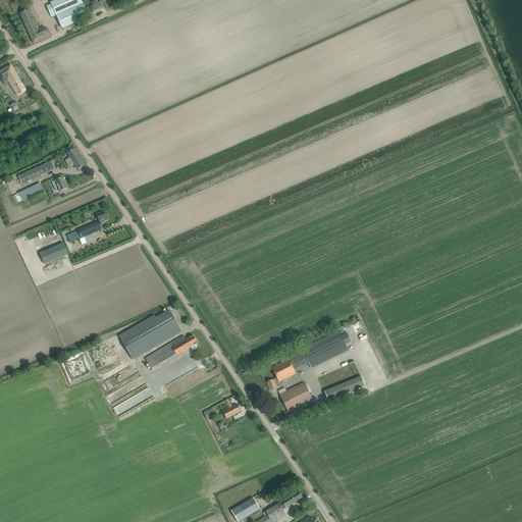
[(81,0),(56,0),(51,2),(51,4),(56,15),(62,29),(89,17),(81,0)]
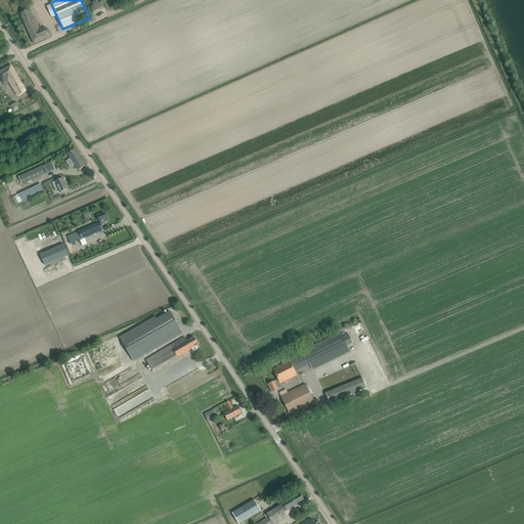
[(92,5),(90,6),(92,12),(103,7),(101,1),(98,3),(96,0),(91,2),(92,5)]
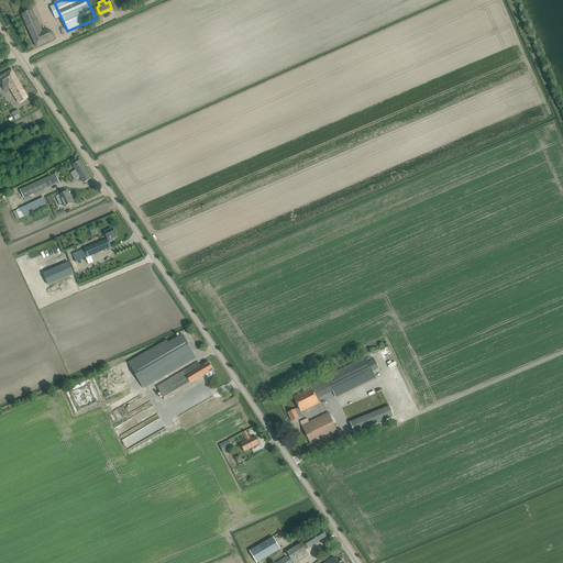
[(43,31),(37,19),(36,19),(32,10),(22,14),(36,46),(55,39),(52,31),(48,33),(46,29),(43,31)]
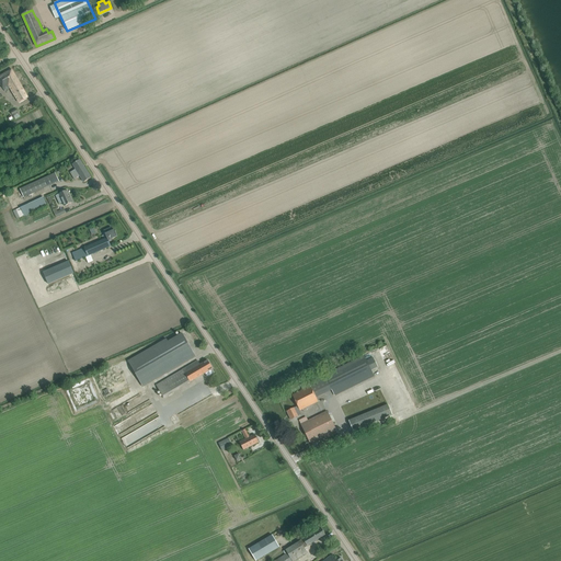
[(7,72),(0,76),(0,86),(1,86),(6,92),(10,89),(19,103),(23,101),(27,98),(11,70),(7,72)]
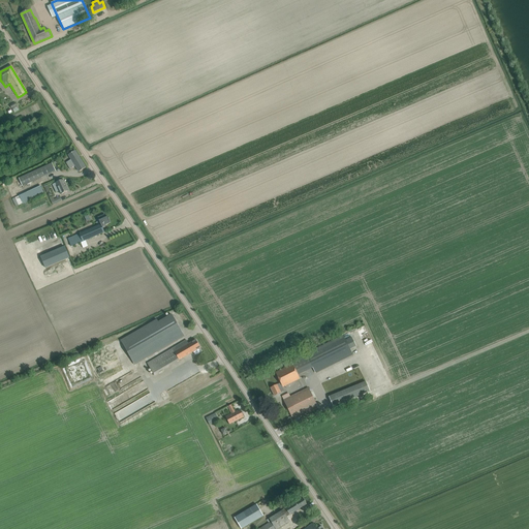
[(86,167),(80,158),(75,151),(68,155),(71,159),(66,163),(70,169),(75,165),(79,172),(86,167)]
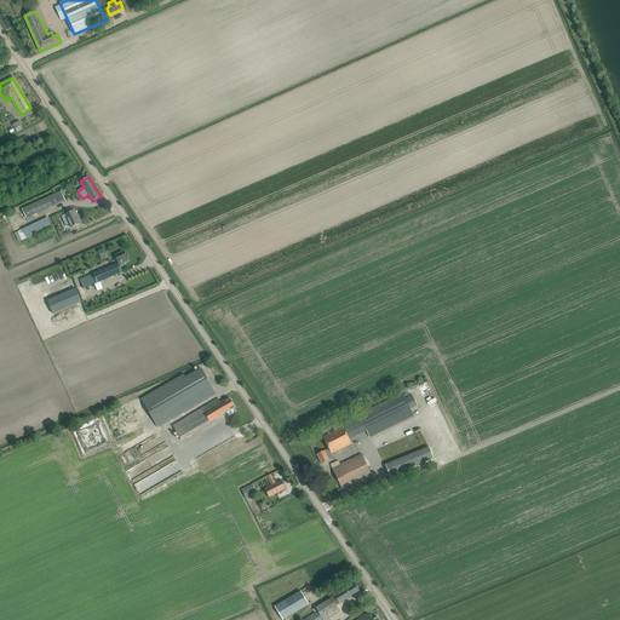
[(27,219),(59,204),(56,194),(22,210),(27,219)]
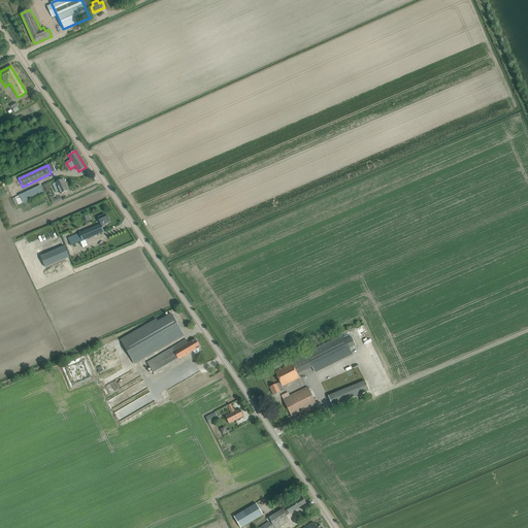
[(68,191),(63,179),(59,182),(56,183),(53,185),(56,192),(59,191),(61,194),(64,193),(68,191)]
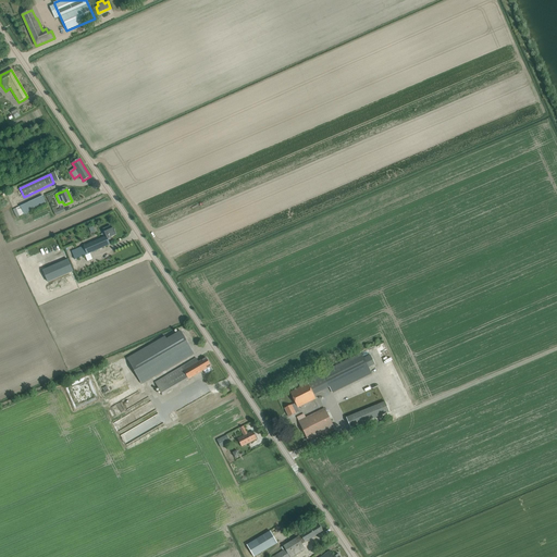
[(44,196),(13,210),(16,218),(47,203),(44,196)]
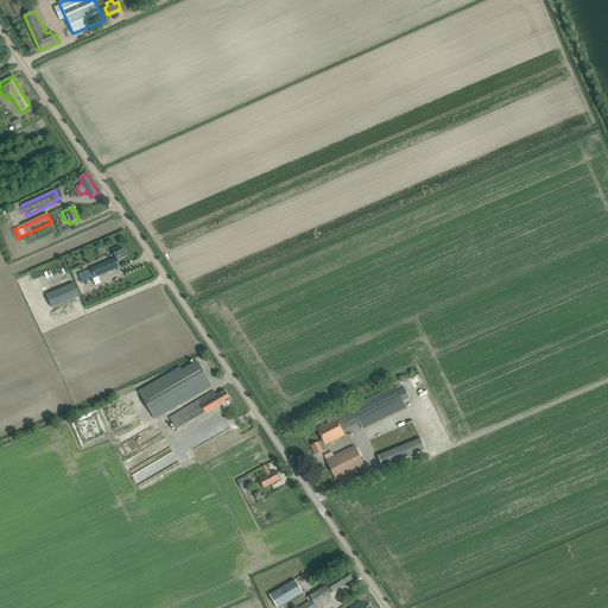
[(120,267),(119,263),(122,260),(121,259),(127,257),(124,249),(121,251),(120,247),(113,249),(116,258),(106,263),(105,261),(103,263),(103,264),(78,274),(82,283),(120,267)]
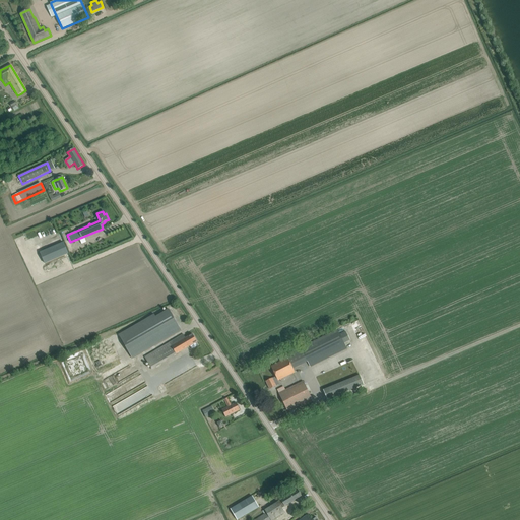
[(69,254),(64,243),(40,252),(45,264),(69,254)]
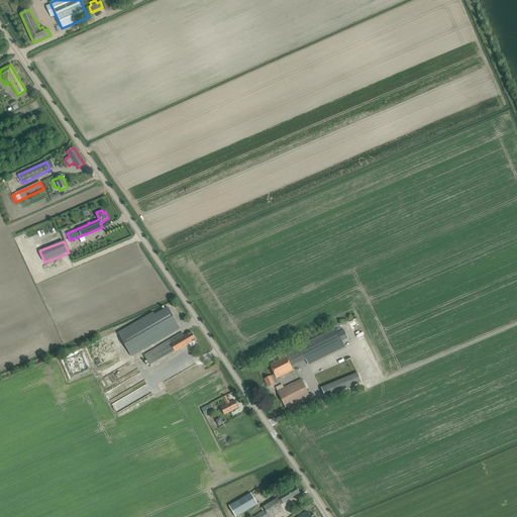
[(131,356),(180,328),(168,307),(154,315),(153,312),(118,333),(131,356)]
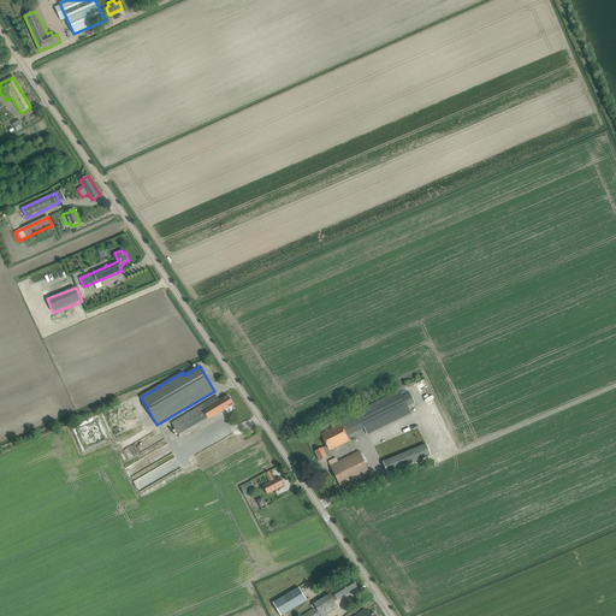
[(367,434),(410,413),(400,391),(344,418),(339,421),(341,424),(341,425),(321,434),(321,433),(320,433),(327,446),(323,448),(315,451),(319,461),(330,456),(329,451),(349,442),(347,437),(365,428),(367,434)]
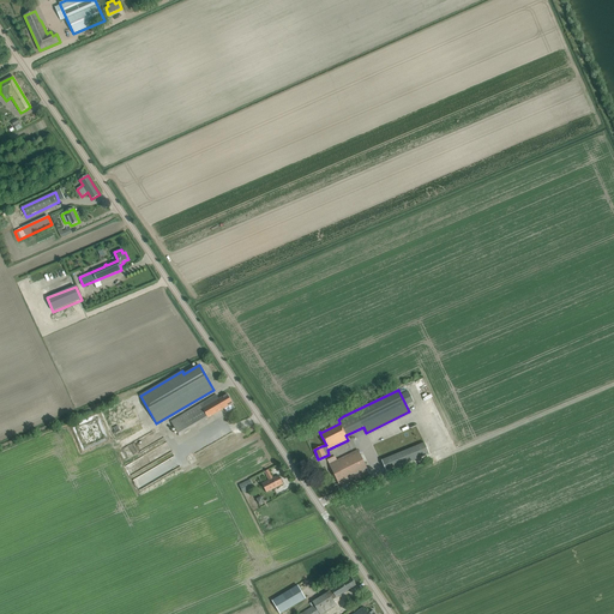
[(179,435),(233,404),(227,395),(220,399),(216,395),(199,404),(170,422),(179,435)]
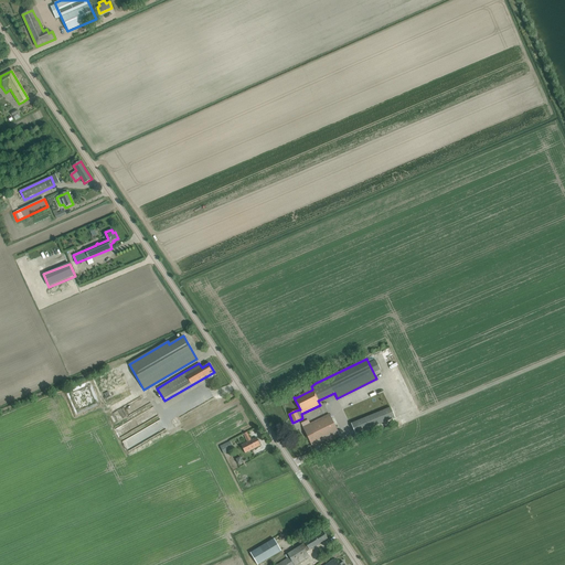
[(185,427),(219,408),(223,405),(222,404),(225,403),(221,395),(217,396),(217,395),(212,398),(180,417),(185,427)]
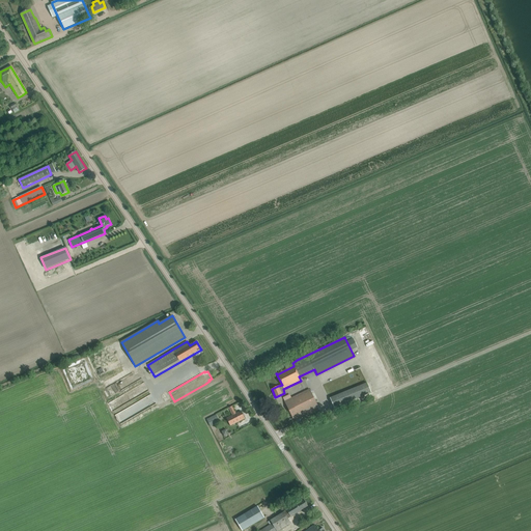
[(372,393),(368,384),(330,399),(333,409),(372,393)]
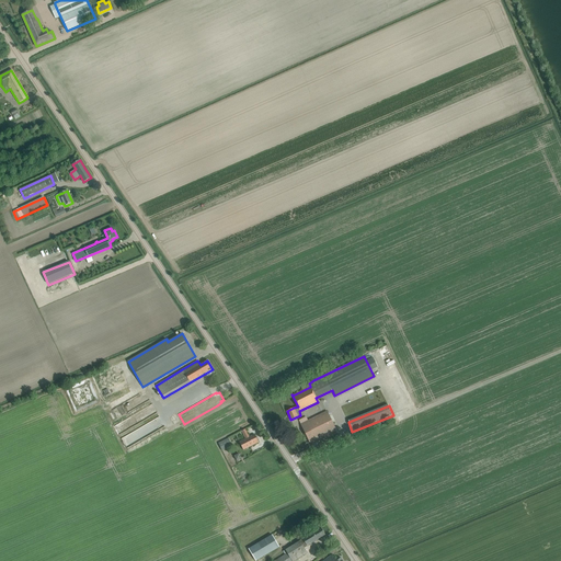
[(327,412),(301,425),(310,444),(336,431),(327,412)]
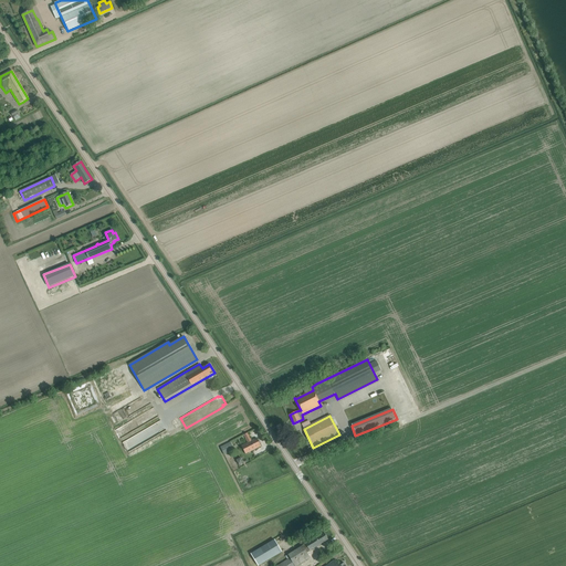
[(261,446),(257,438),(252,441),(248,433),(244,435),(248,443),(241,447),(245,454),(257,449),(261,446)]
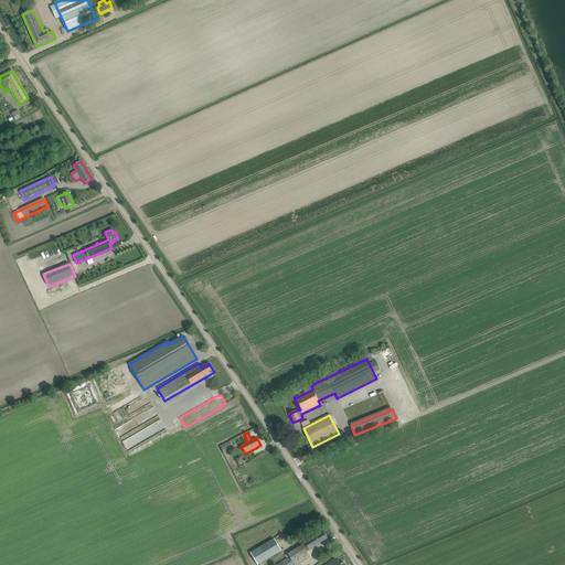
[(220,446),(223,452),(233,447),(230,441),(220,446)]
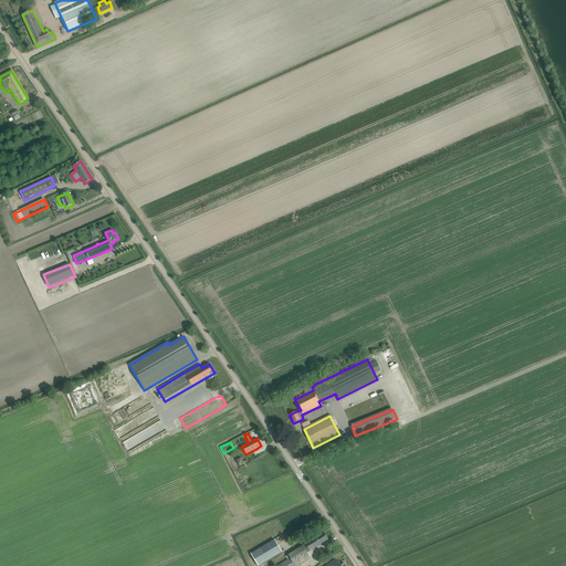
[(296,565),(311,558),(307,553),(328,540),(324,533),(289,554),(291,558),(276,565),(296,565)]
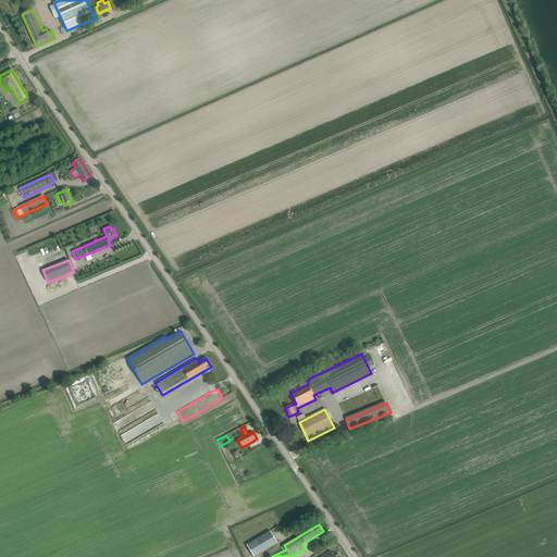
[(246,547),(251,556),(254,556),(276,544),(269,532),(246,547)]
